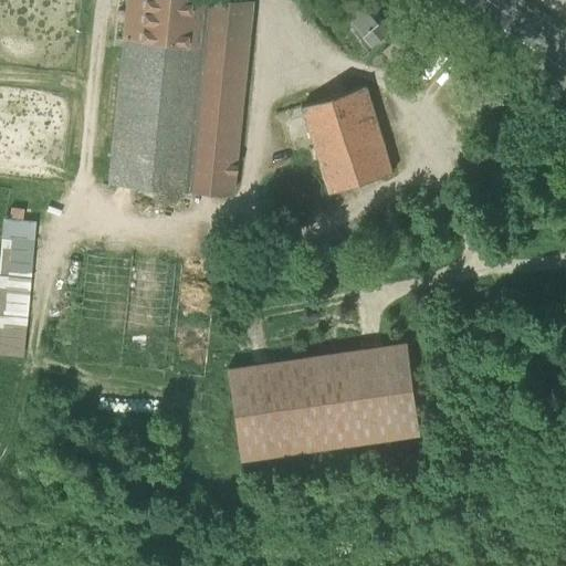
[(111,184),(232,196),(252,1),(240,0),(201,0),(197,46),(125,39),(111,184)]
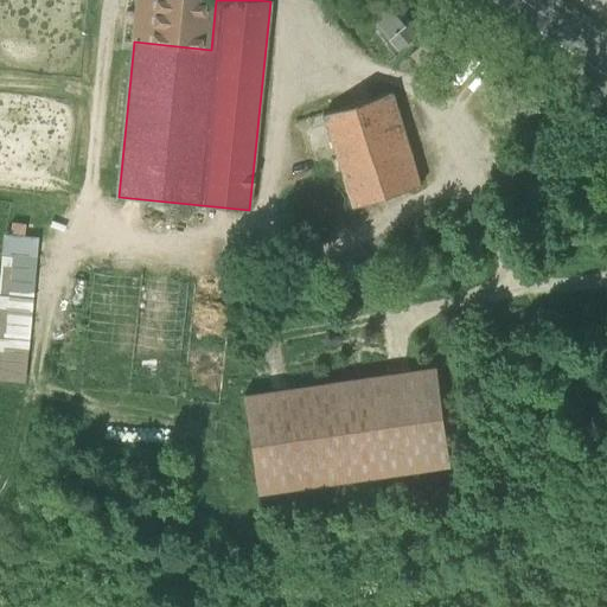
[(138,0),(134,42),(211,50),(216,0),(138,0)]
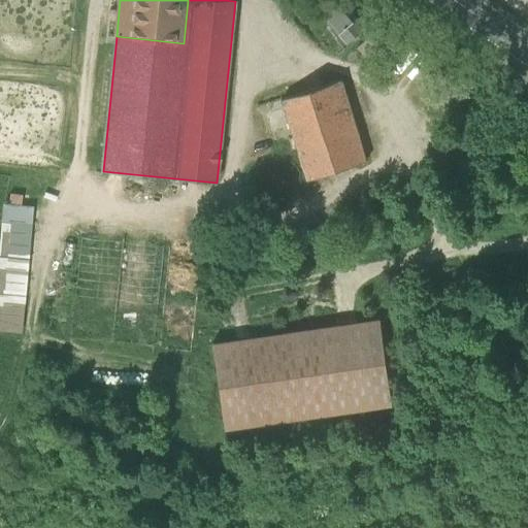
[(333,27),(348,44),(366,29),(341,0),(306,0),(330,29),(333,27)]
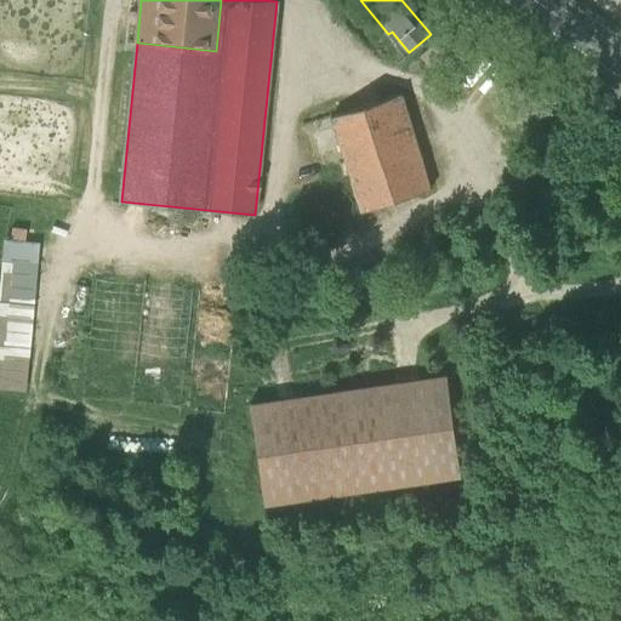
[(332,118),(364,212),(432,191),(403,95),(332,118)]
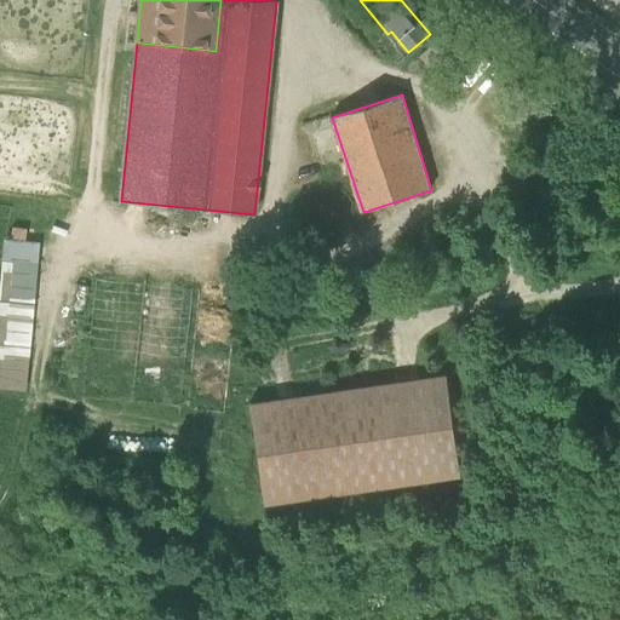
[(4,241),(0,279),(0,389),(26,391),(39,244),(4,241)]
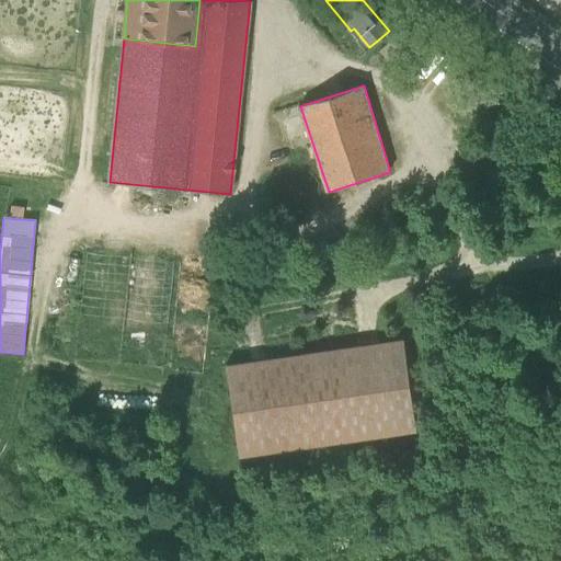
[(236,434),(239,457),(416,431),(404,340),(227,365),(236,434)]
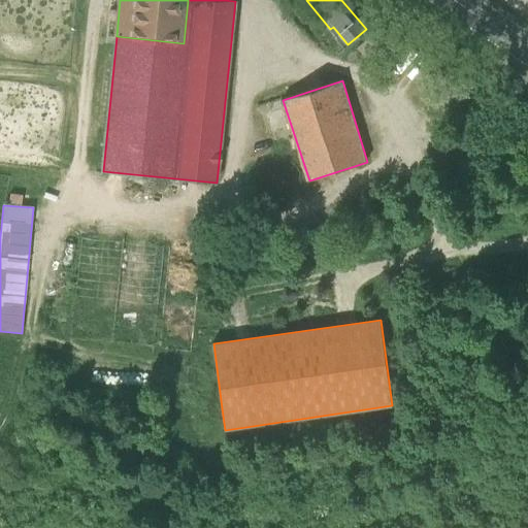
All buildings are outlined.
